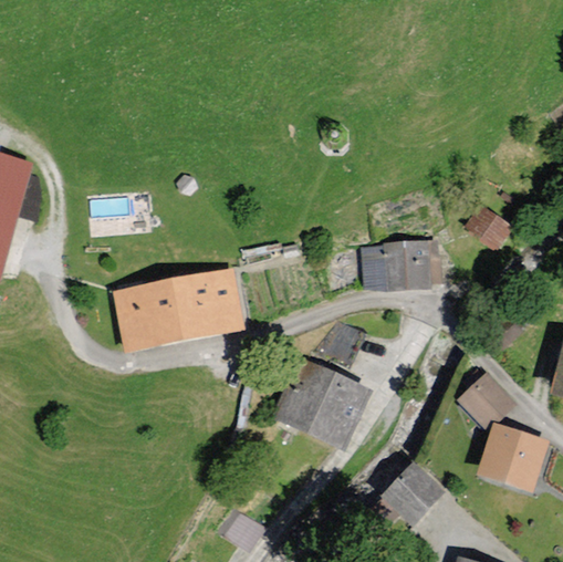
[(0,259),(30,159),(0,151),(0,259)]
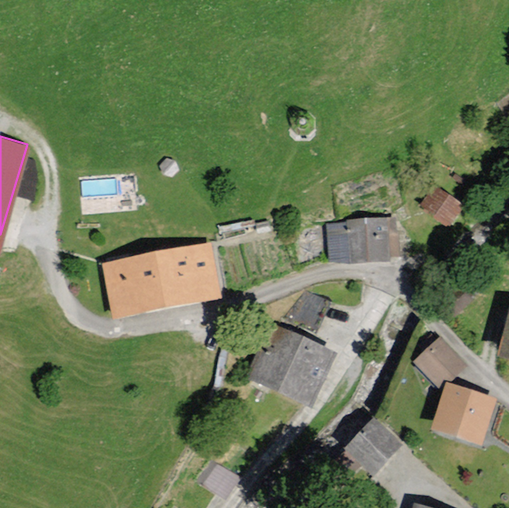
[(446,218),(463,199),(442,181),(425,200),(446,218)]
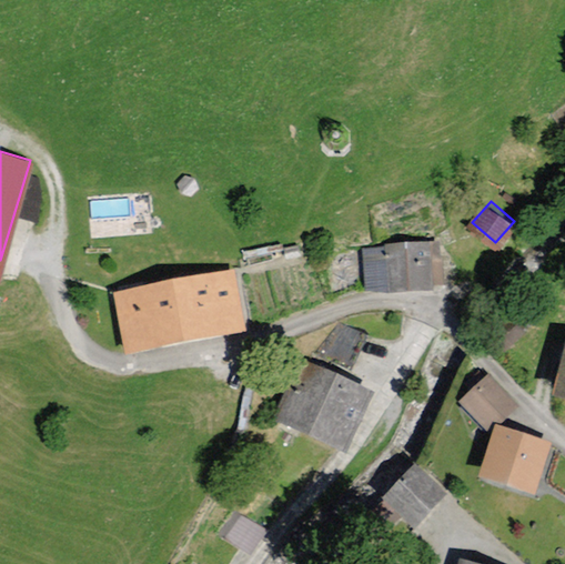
[(433,285),(430,240),(362,244),(365,290),(433,285)]
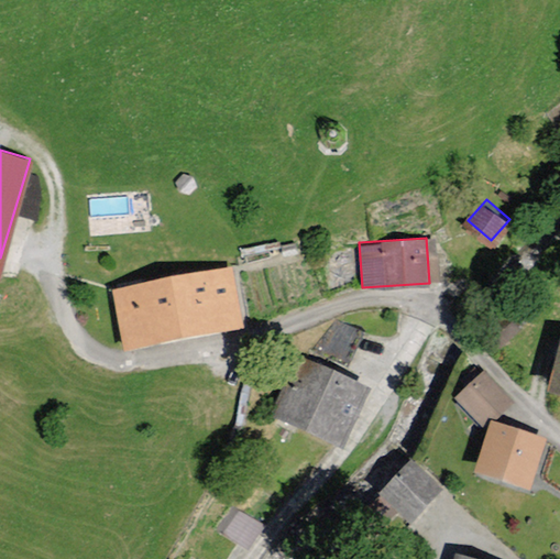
[(241,326),(230,265),(112,287),(123,348),(241,326)]
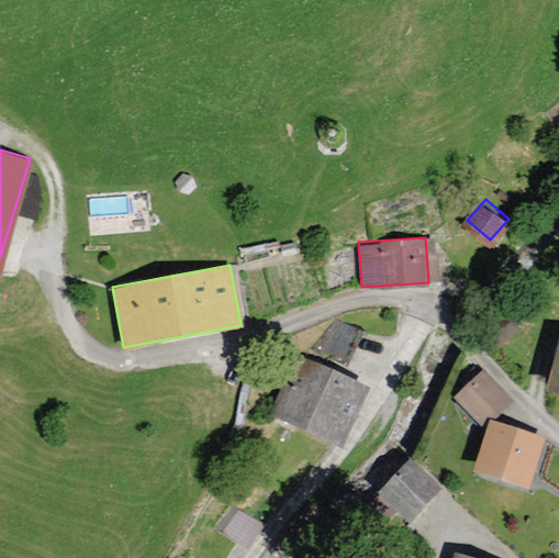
[(337,314),(325,343),(339,349),(347,331),(357,334),(361,324),(337,314)]
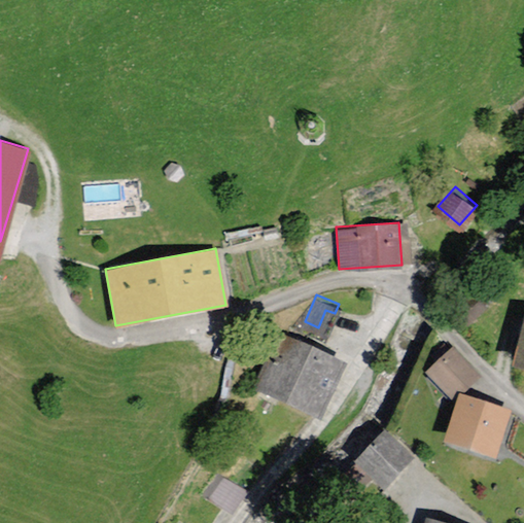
[(523,322),(511,362),(523,365),(523,322)]
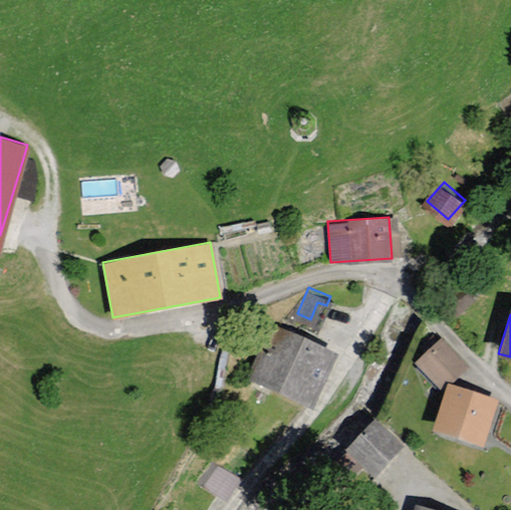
[(306,405),(332,353),(268,321),(242,372),(306,405)]
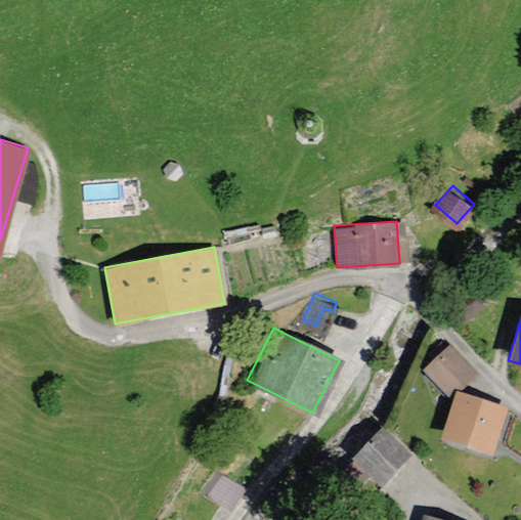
[(448,391),(474,367),(449,341),(424,365),(448,391)]
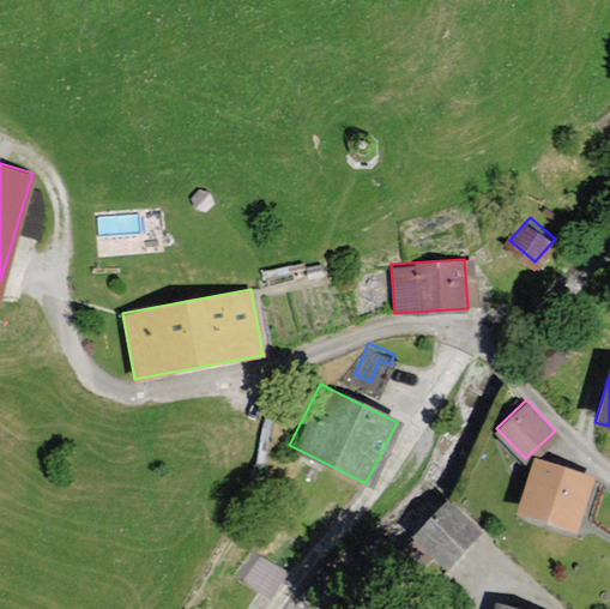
[(577,530),(593,476),(533,458),(517,513),(577,530)]
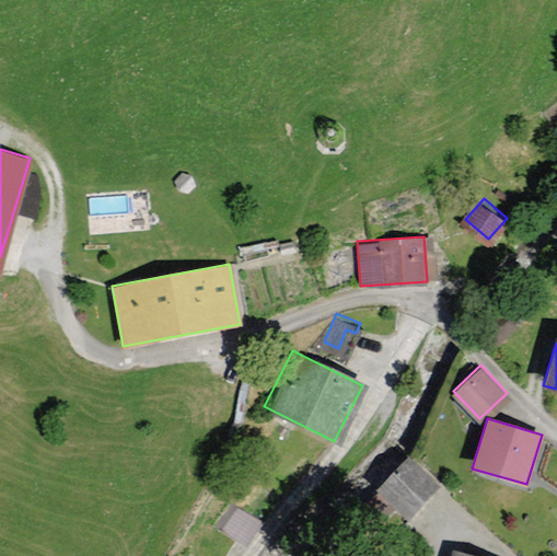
[(414,513),(442,478),(413,454),(384,489),(414,513)]
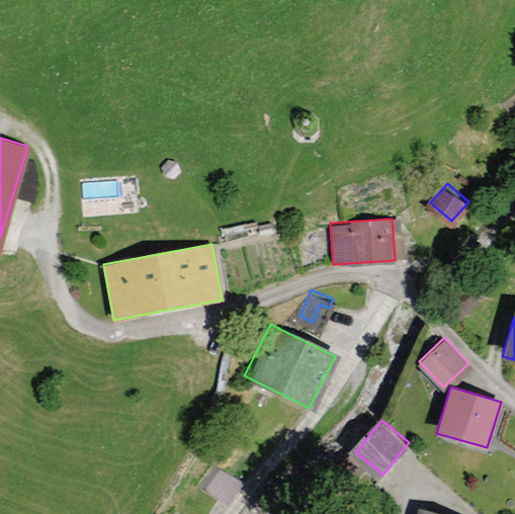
All buildings are outlined.
